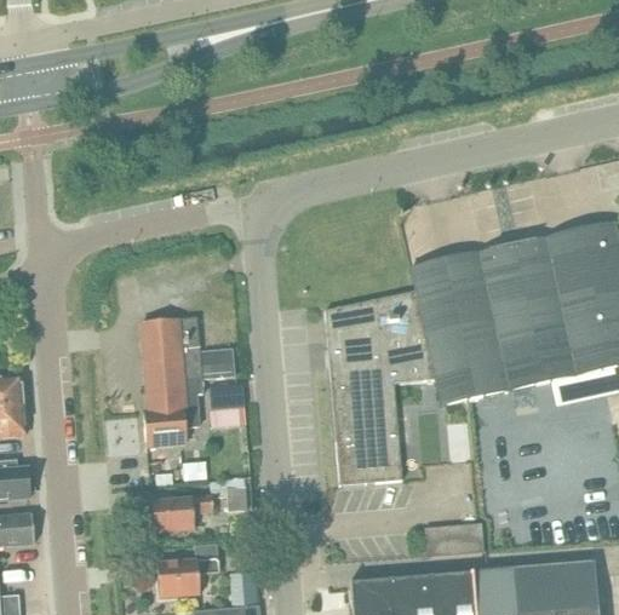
[(417,288),(436,378),(442,403),(618,365),(618,240),(614,220),(411,265),(417,288)]
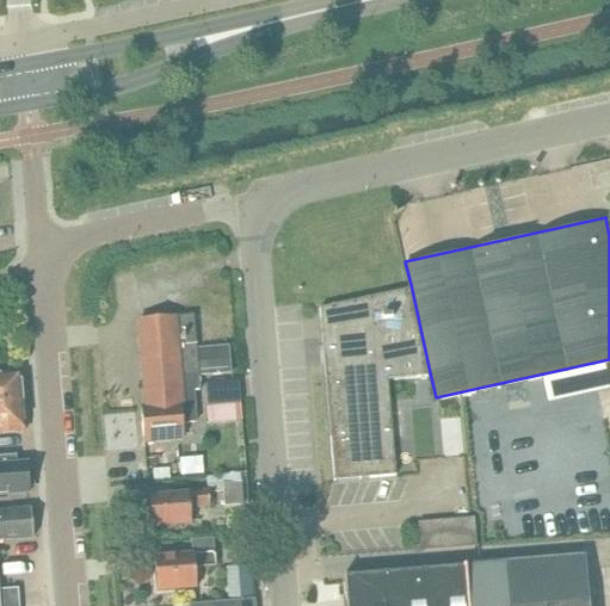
[(430,372),(411,284),(320,304),(336,476),(396,471),(388,376),(430,372)]
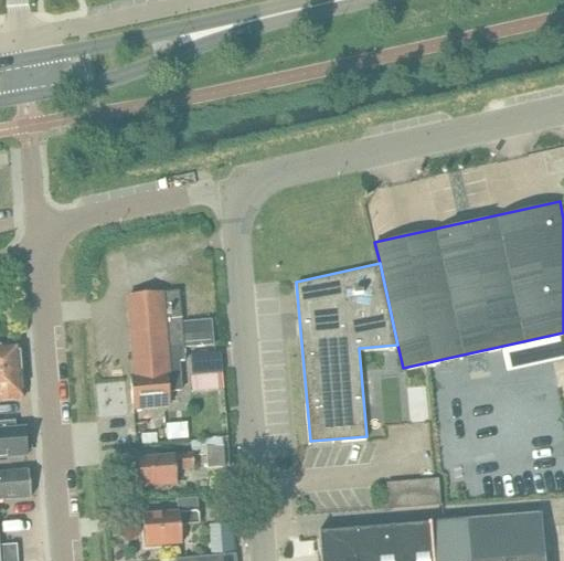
[(171,346),(184,345),(214,341),(212,316),(182,319),(180,288),(129,293),(136,373),(152,372),(152,371),(168,369),(167,353),(172,353),(171,346)]
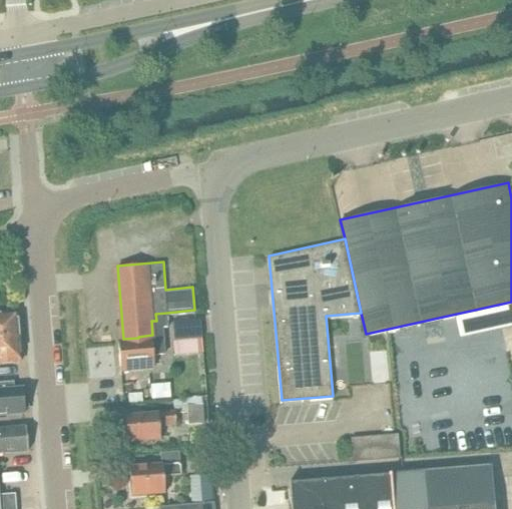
[(0,335),(20,334),(19,334),(18,310),(16,310),(16,309),(0,310),(0,335)]
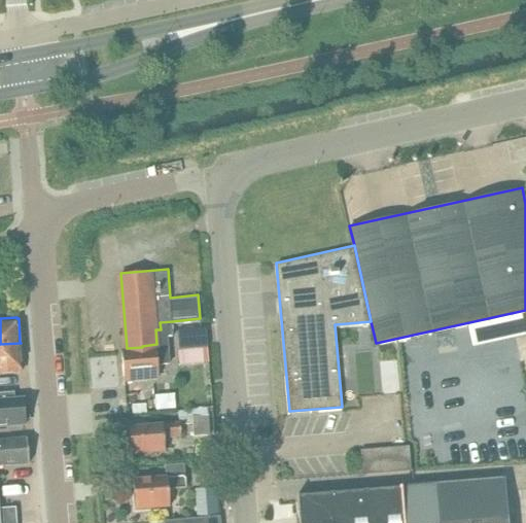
[(142,347),(127,348),(123,349),(125,378),(159,375),(158,361),(170,360),(168,334),(173,334),(172,321),(160,322),(161,329),(155,329),(156,344),(142,346),(142,347)]
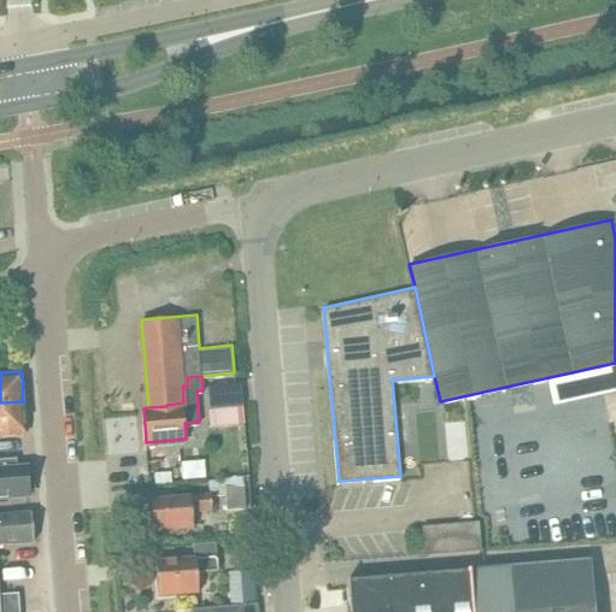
[(209,384),(210,406),(244,404),(244,400),(241,382),(209,384)]
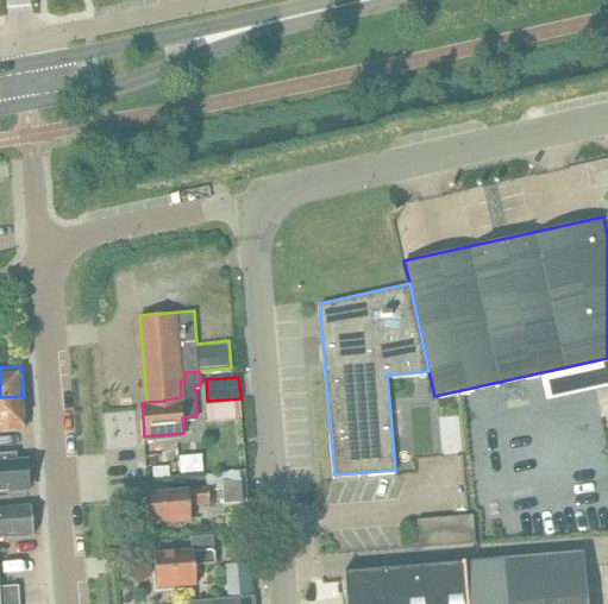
[(24,396),(0,397),(0,427),(25,425),(24,397),(24,396)]
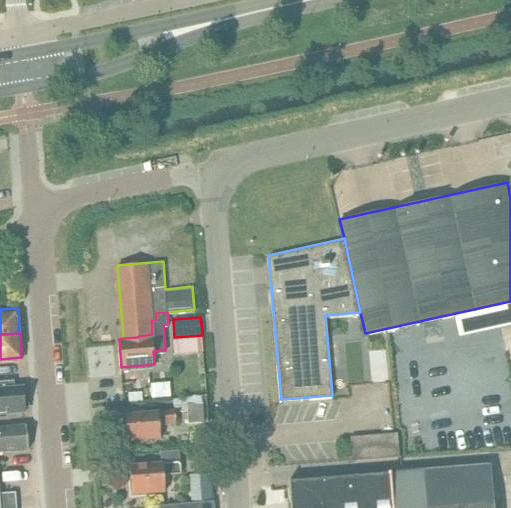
[(10,378),(0,379),(0,411),(26,409),(25,404),(29,404),(28,390),(24,390),(24,385),(11,386),(10,378)]
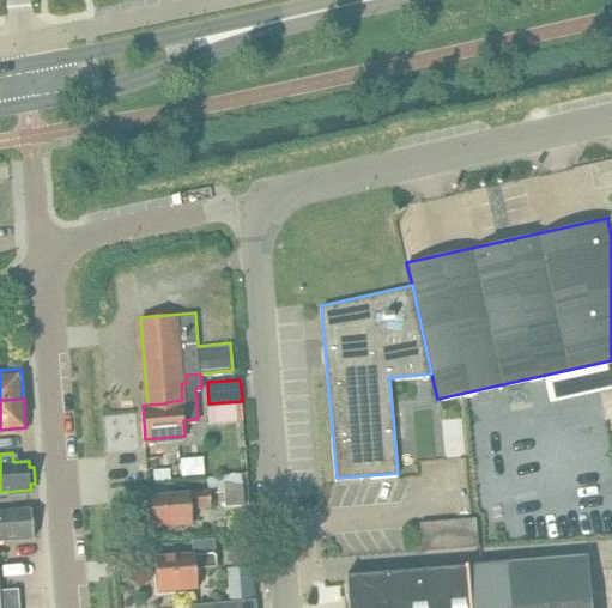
[(201,456),(180,458),(182,473),(203,470),(201,456)]
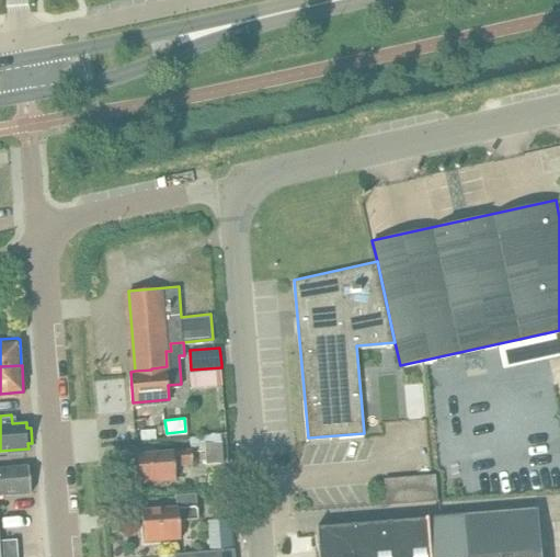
[(221,431),(204,433),(207,461),(224,458),(221,431)]
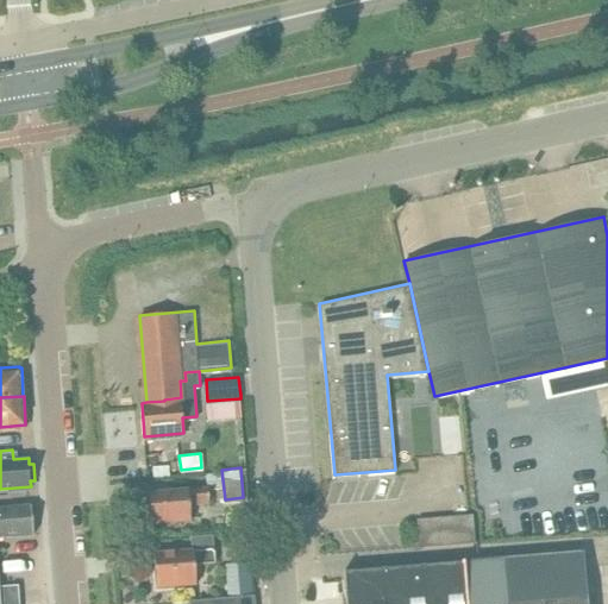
[(208,486),(149,490),(152,522),(192,518),(190,503),(210,502),(208,486)]
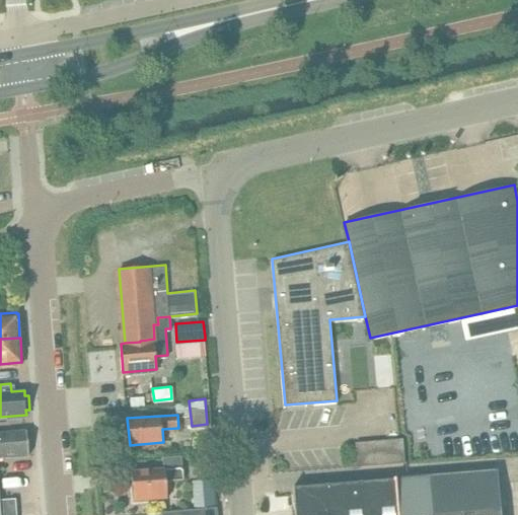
[(0,455),(9,454),(29,453),(27,430),(7,431),(0,431),(0,455)]
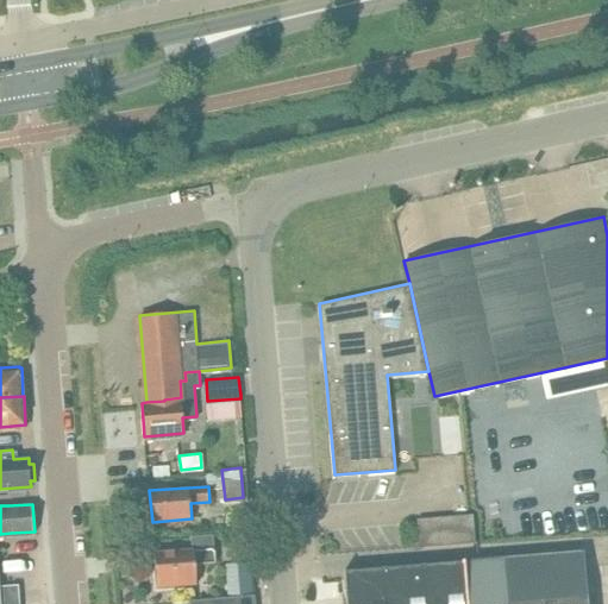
[(474,511),(419,516),(421,545),(476,540),(474,511)]
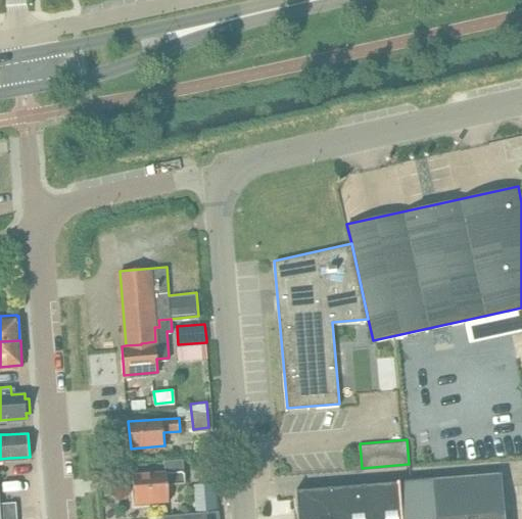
[(184,469),(133,474),(135,503),(169,500),(168,483),(185,481),(184,469)]
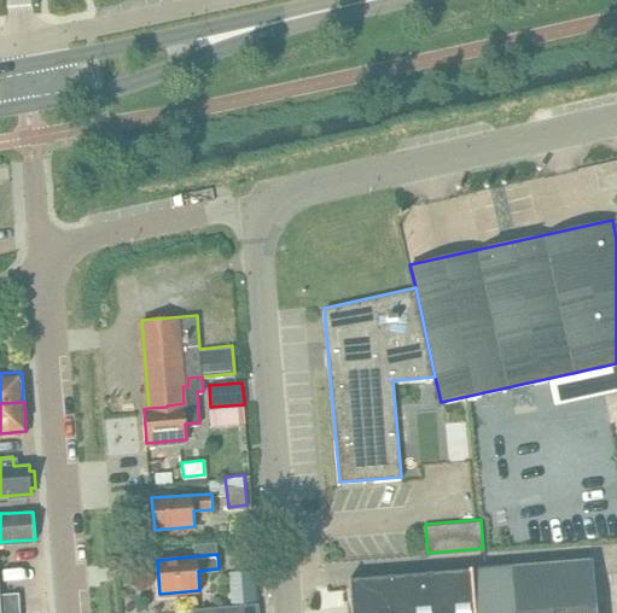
[(372,577),(348,579),(349,612),(594,612),(591,559),(485,567),(428,572),(372,577)]
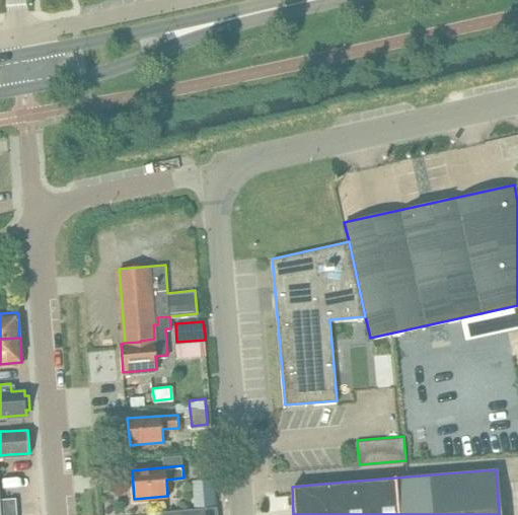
[(213,476),(193,479),(196,507),(215,506),(213,476)]
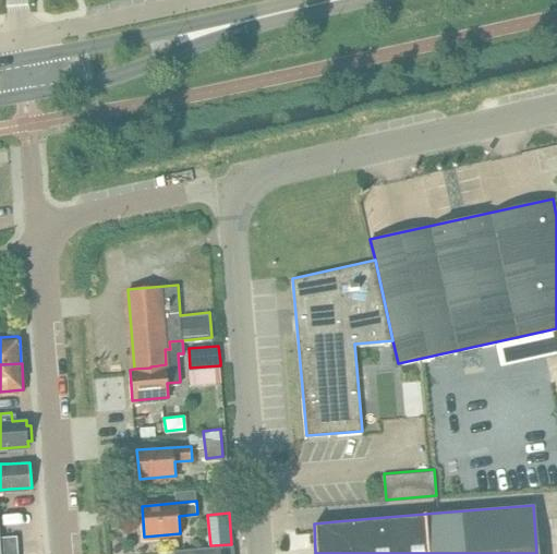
[(0,553),(19,553),(17,534),(0,534),(0,553)]
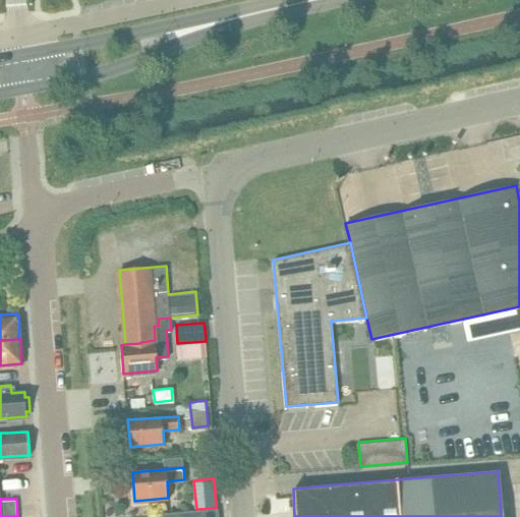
[(219,516),(219,510),(219,507),(216,508),(196,509),(163,512),(163,516),(219,516)]
